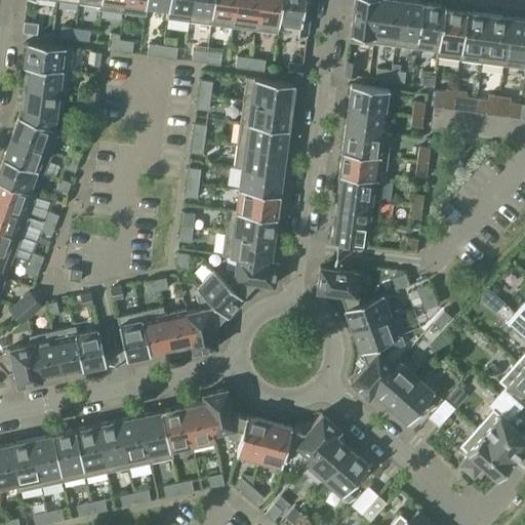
[(98,9),(99,9),(101,0),(78,0),(78,3),(99,6),(98,9)]
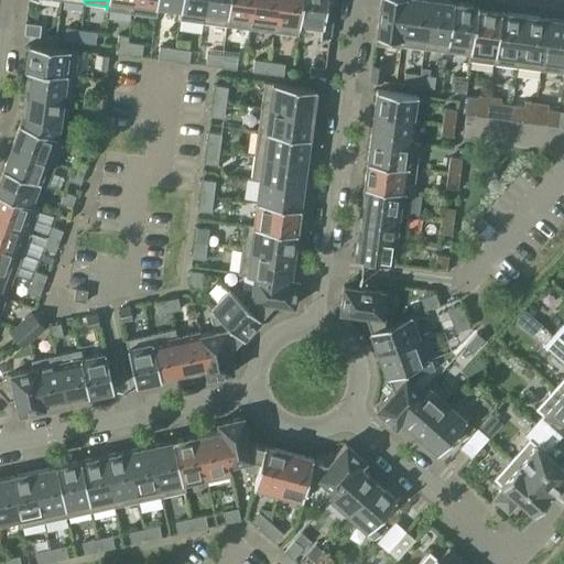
[(108,0),(107,10),(131,13),(132,0),(108,0)]
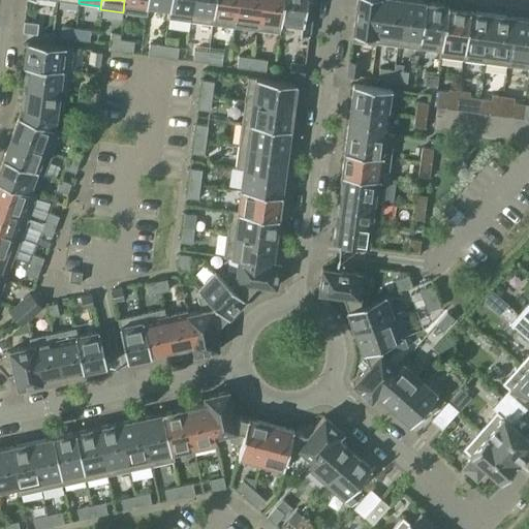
[(124,0),(123,12),(145,16),(147,0),(124,0)]
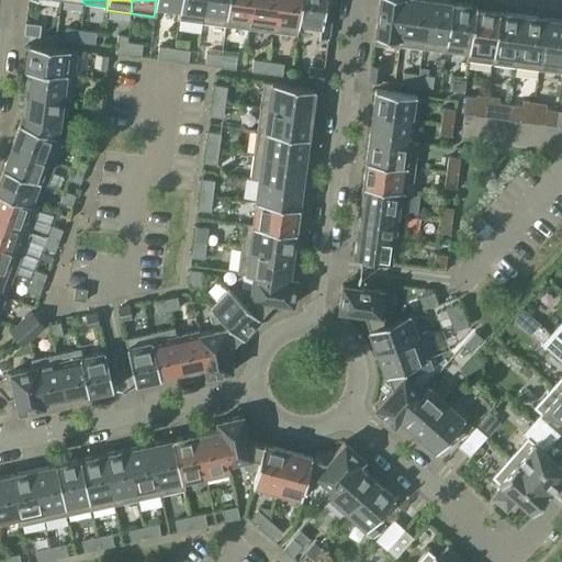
[(177,20),(178,20),(180,0),(156,0),(154,17),(156,17),(157,9),(178,11),(177,20)]
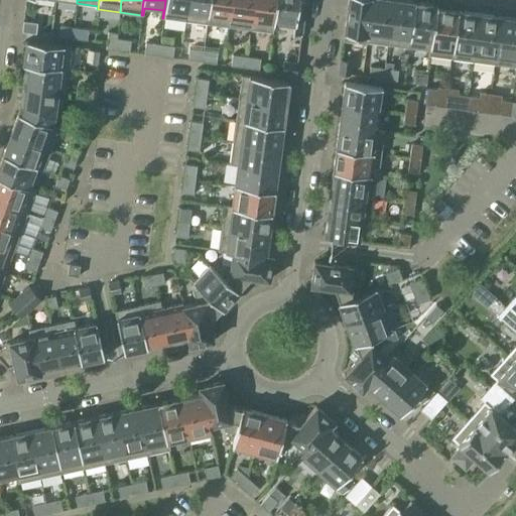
[(165,0),(163,18),(185,21),(187,0),(165,0)]
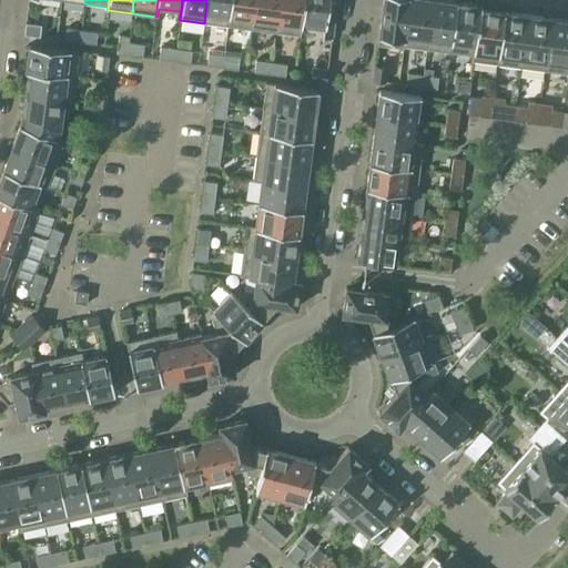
[(206,0),(204,23),(227,27),(231,0),(206,0)]
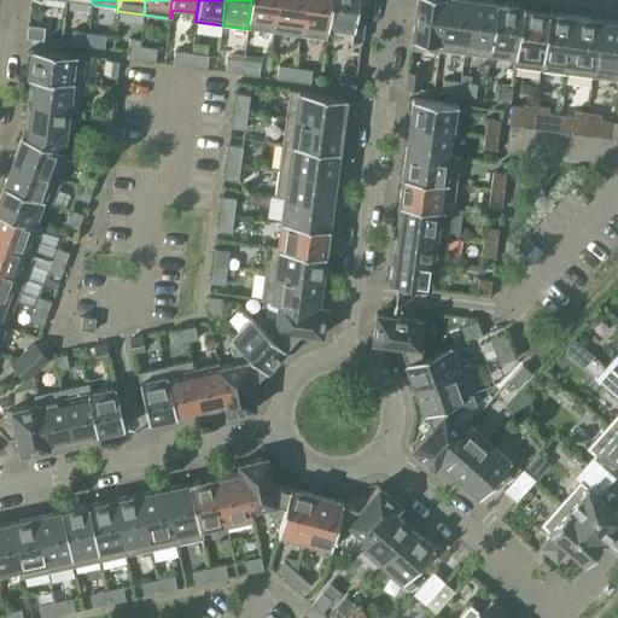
[(251,0),(248,29),(273,33),(277,0),(251,0)]
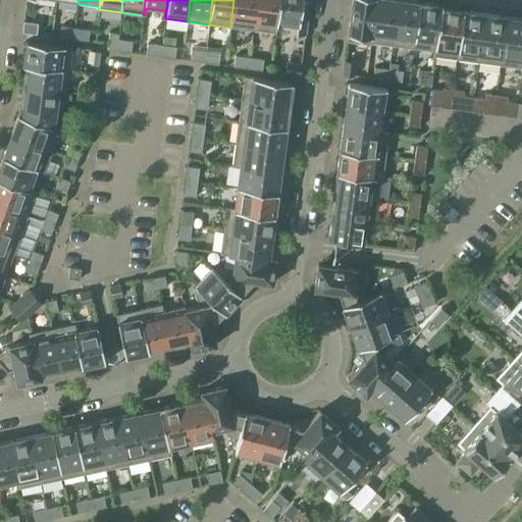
[(233,0),(230,28),(253,30),(256,0),(233,0)]
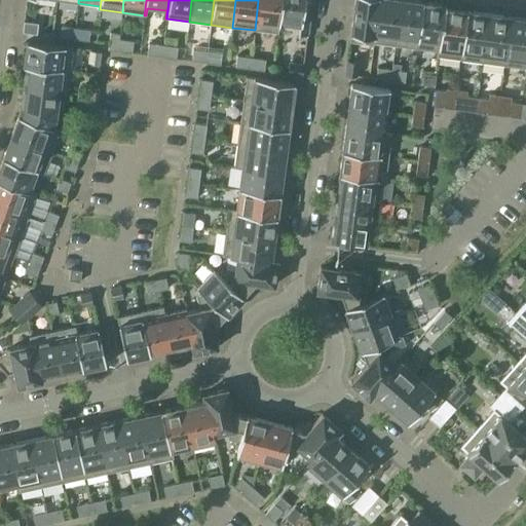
[(258,0),(255,30),(276,33),(280,0),(258,0)]
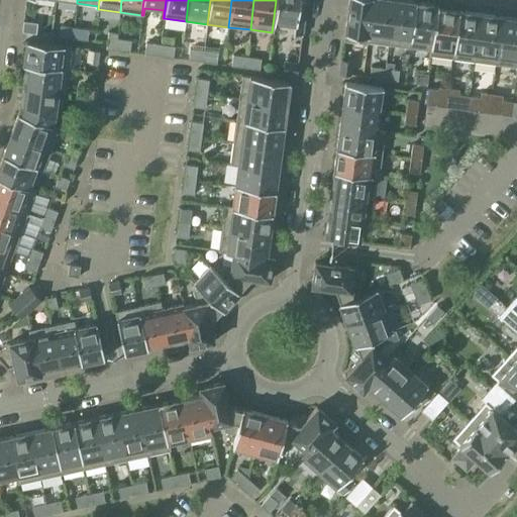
[(276,0),(272,32),(273,32),(275,22),(293,24),(292,34),(302,35),(306,1),(302,0),(276,0)]
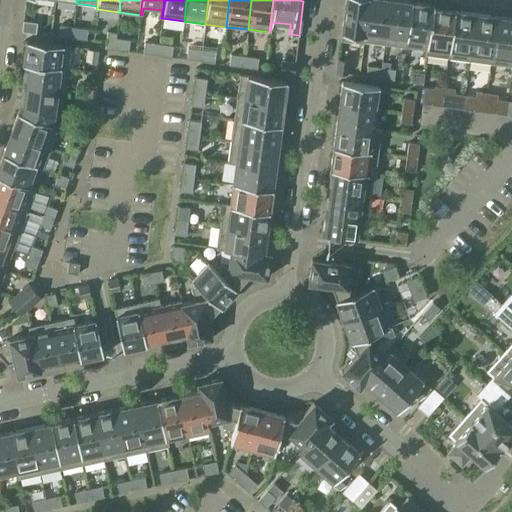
[(344,0),(339,40),(362,44),(367,0),(344,0)]
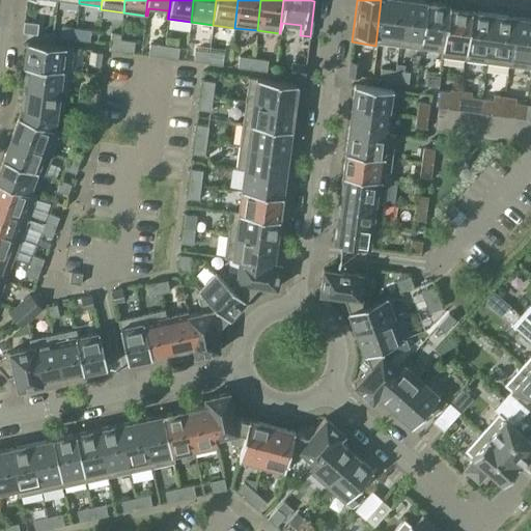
[(378,44),(398,46),(403,0),(381,0),(375,46),(376,46),(378,44)]
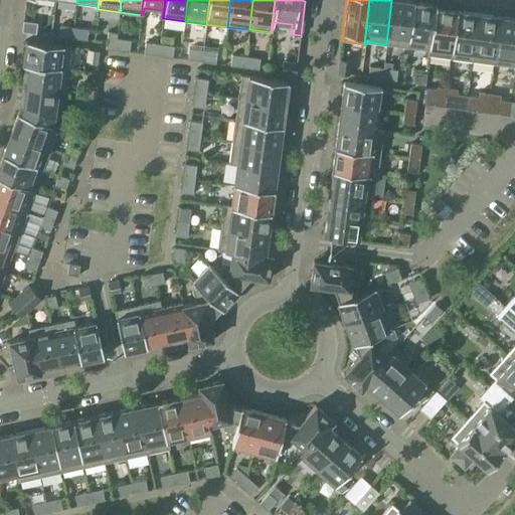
[(391,0),(386,44),(407,47),(413,2),(397,0),(391,0)]
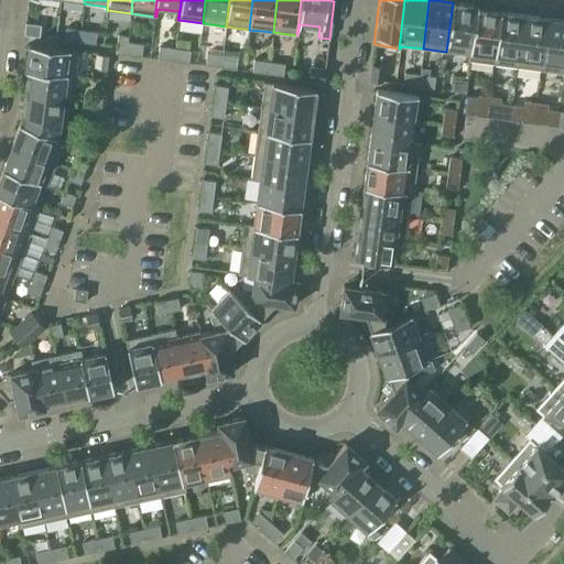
[(468,61),(469,61),(477,6),(453,2),(446,52),(468,55),(468,61)]
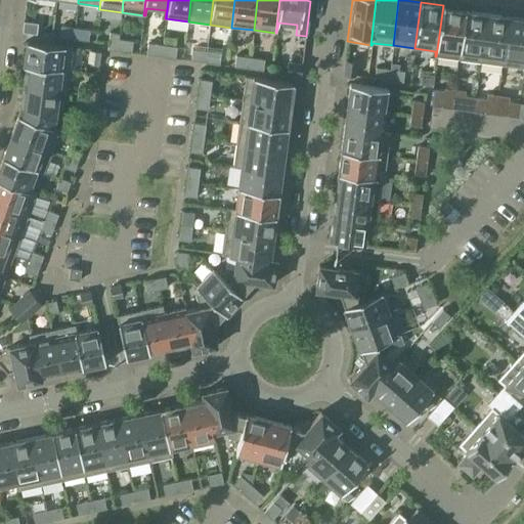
[(436,56),(457,59),(465,11),(443,8),(444,5),(443,5),(436,56)]
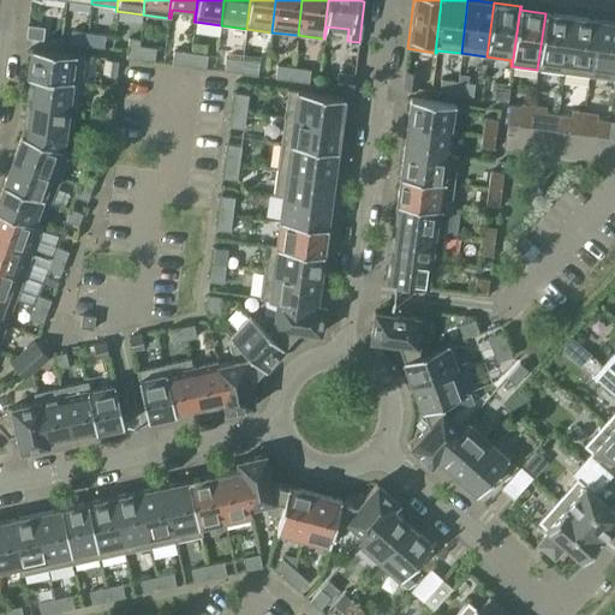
[(537,70),(563,73),(571,17),(545,13),(537,70)]
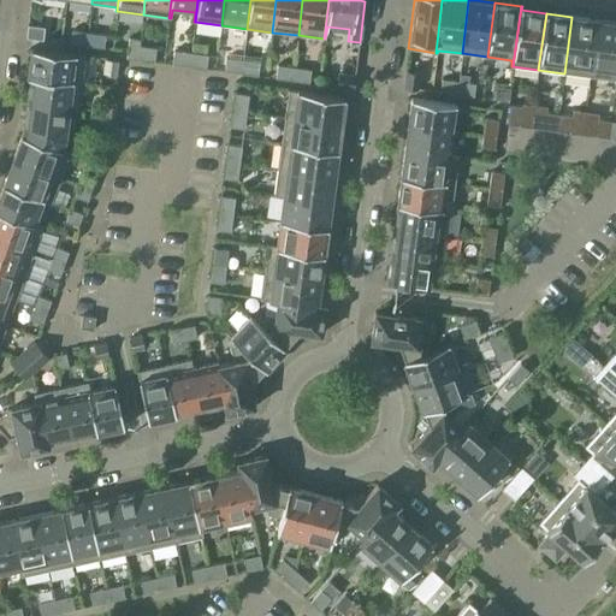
[(564,73),(590,77),(597,21),(572,17),(564,73)]
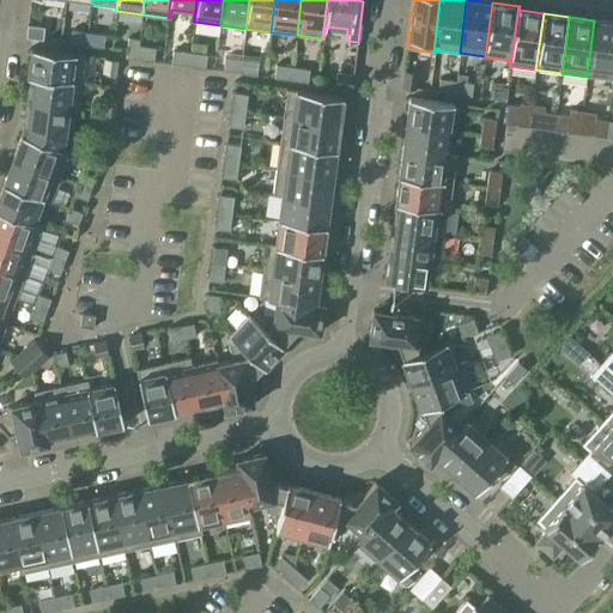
[(587,77),(612,80),(612,78),(612,22),(594,20),(587,77)]
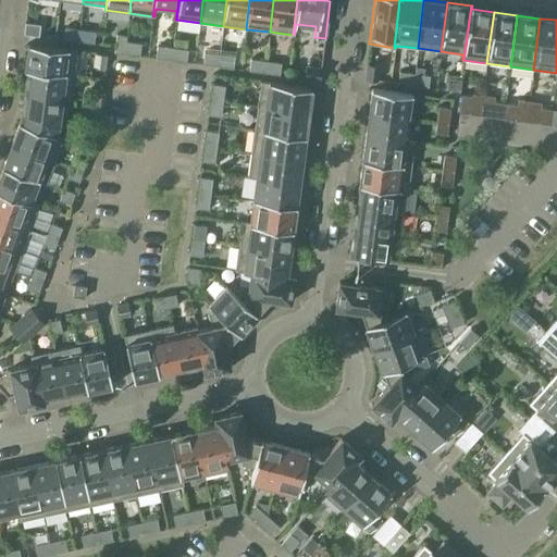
[(40,24),(25,23),(23,35),(38,36),(40,24)]
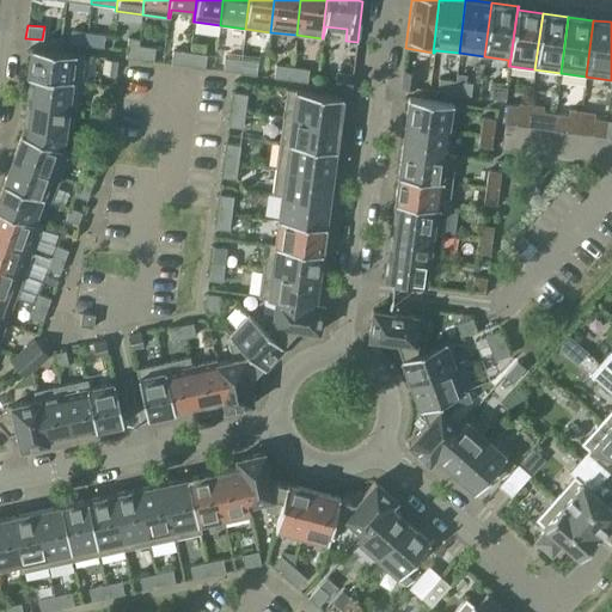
[(69,43),(86,46),(87,32),(71,30),(69,43)]
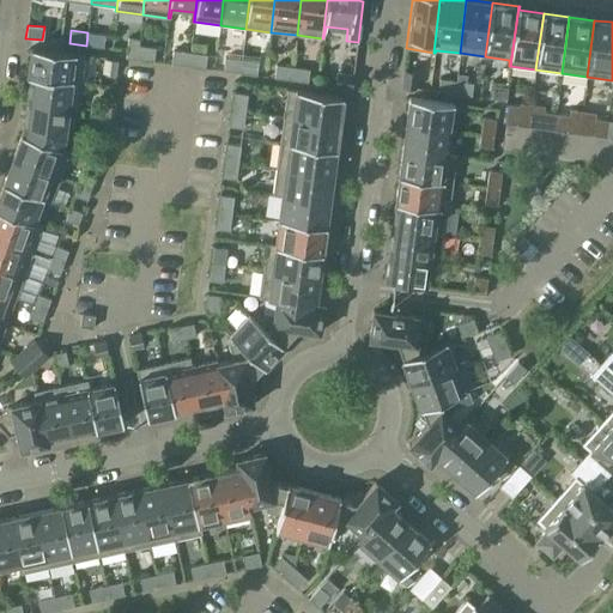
[(87,32),(86,46),(103,48),(104,35),(87,32)]
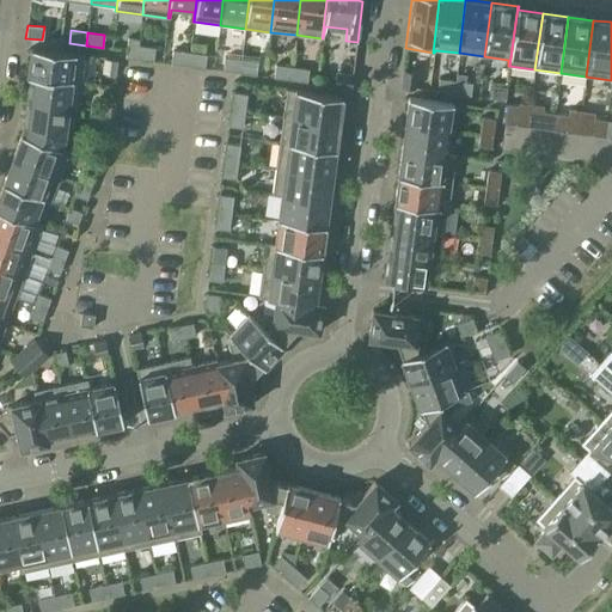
[(136,60),(136,59),(139,46),(139,41),(128,38),(126,59),(136,60)]
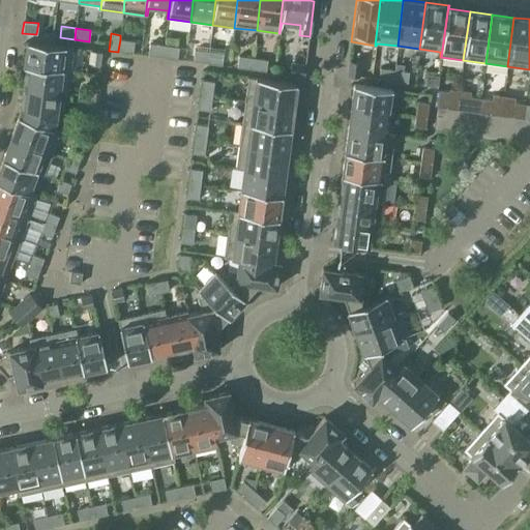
[(120,39),(118,51),(133,53),(135,41),(120,39)]
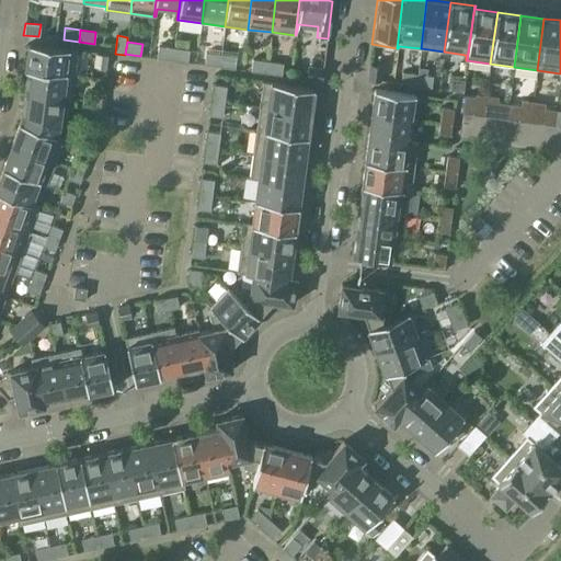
[(27,44),(24,69),(73,76),(77,50),(27,44)]
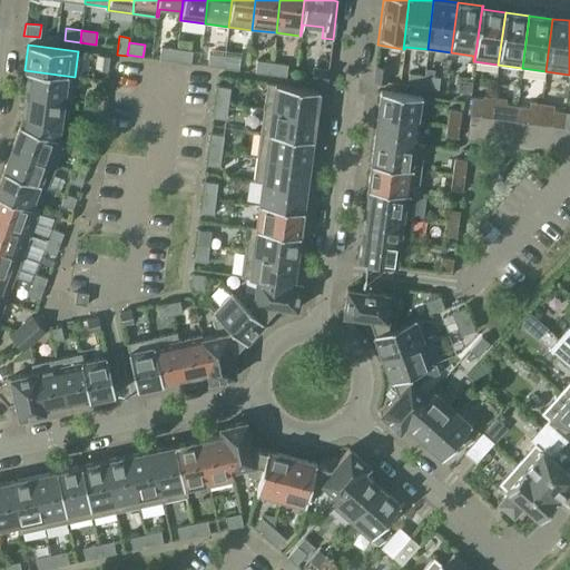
[(159,59),(175,61),(176,49),(160,47),(159,59)]
